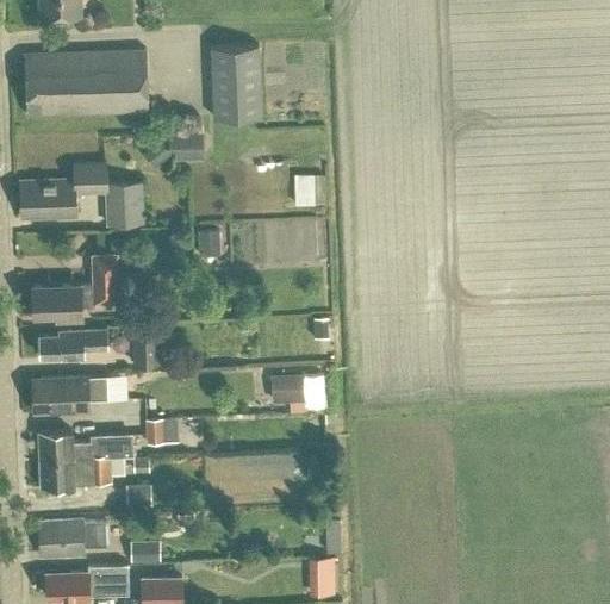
[(80,0),(38,0),(39,20),(81,18),(80,0)]
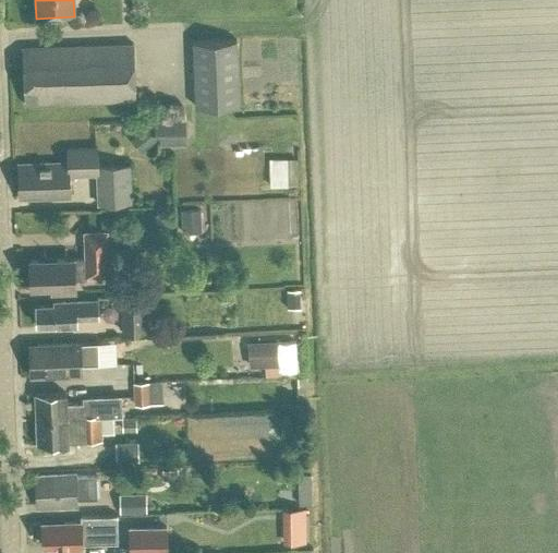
[(193,45),(195,110),(240,109),(238,44),(193,45)]
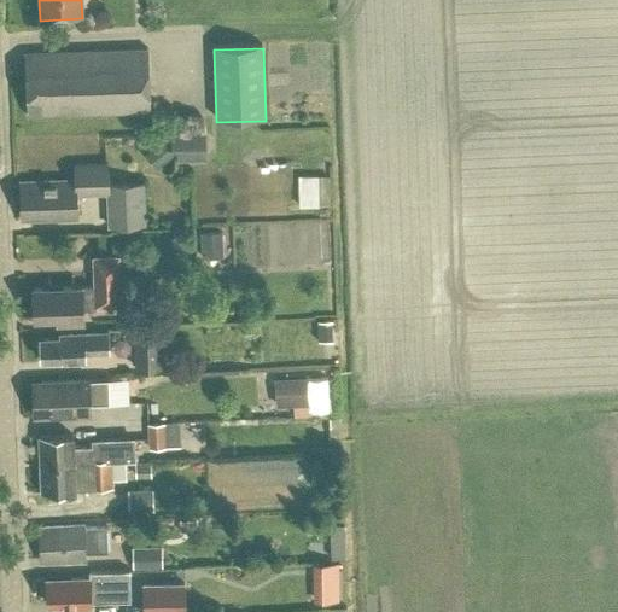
[(25,58),(28,120),(151,115),(147,52),(25,58)]
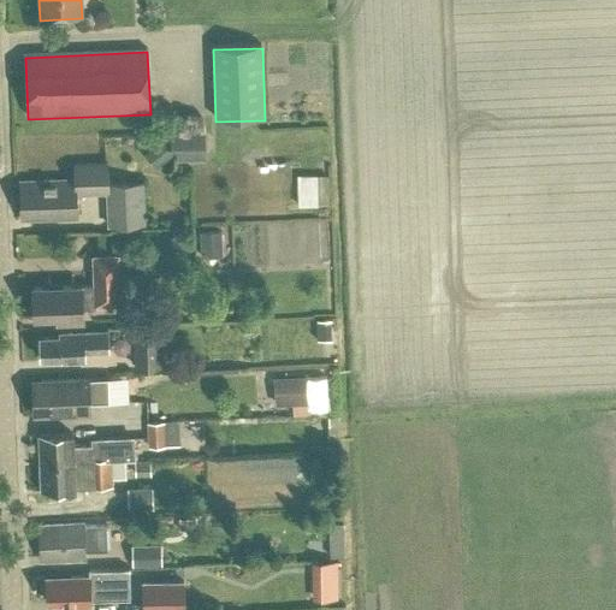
[(176,155),(165,141),(144,158),(157,171),(176,155)]
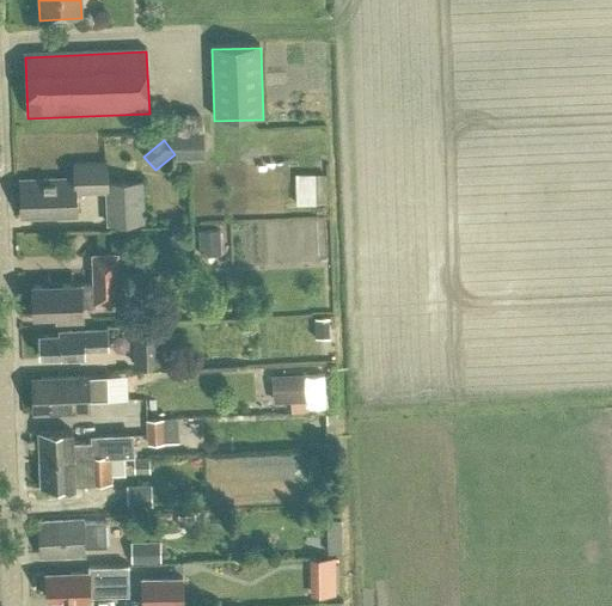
[(19,221),(78,219),(77,195),(106,194),(108,227),(144,226),(142,183),(106,184),(105,164),(74,165),(74,177),(18,179),(19,221)]
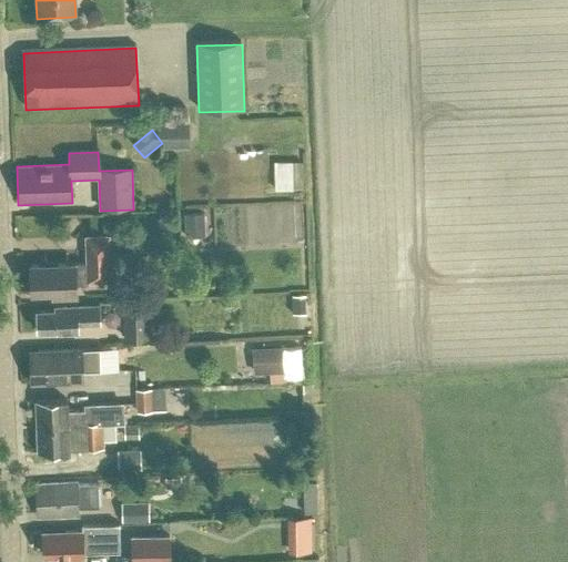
[(269,191),(298,191),(298,164),(270,163),(269,191)]
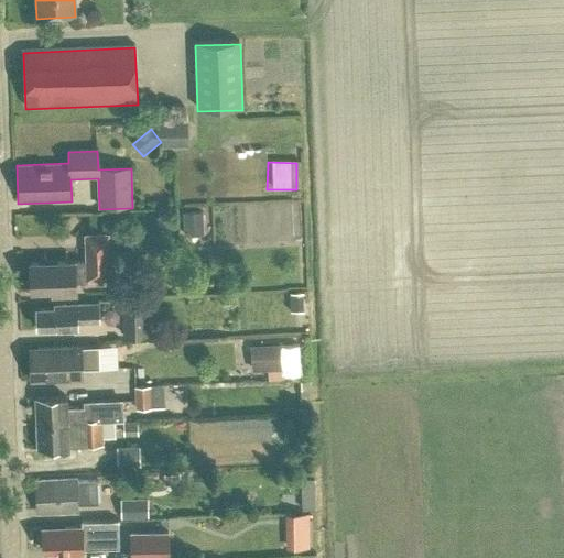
[(179,215),(180,238),(198,237),(197,215),(179,215)]
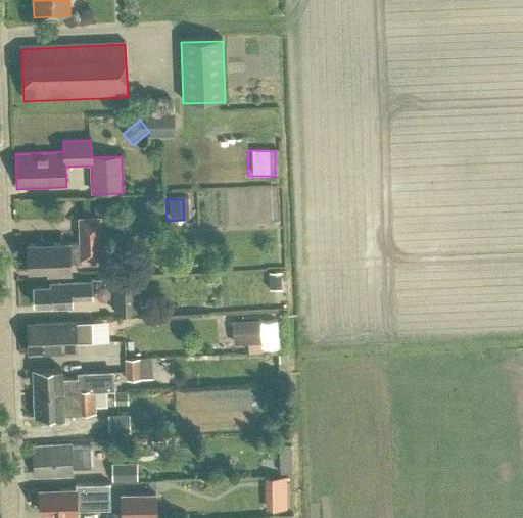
[(101,218),(78,219),(79,246),(27,247),(28,264),(32,264),(33,273),(48,273),(48,276),(68,276),(68,266),(80,266),(80,262),(102,262),(101,218)]
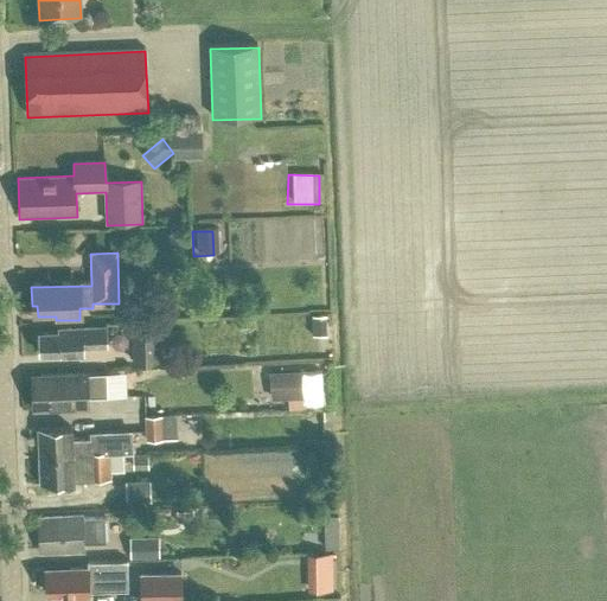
[(167,363),(167,326),(158,326),(158,324),(132,325),(132,365),(159,364),(159,363),(167,363)]
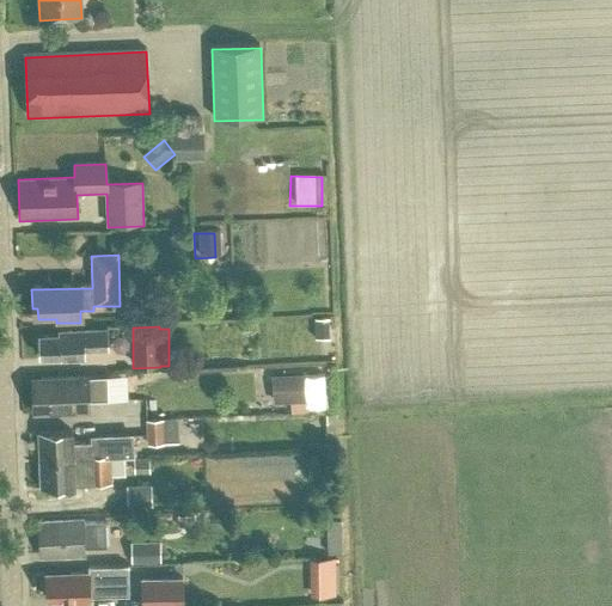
[(56,337),(40,337),(40,342),(35,346),(35,352),(41,356),(41,360),(65,359),(68,361),(84,361),(84,354),(106,353),(106,334),(56,335),(56,337)]
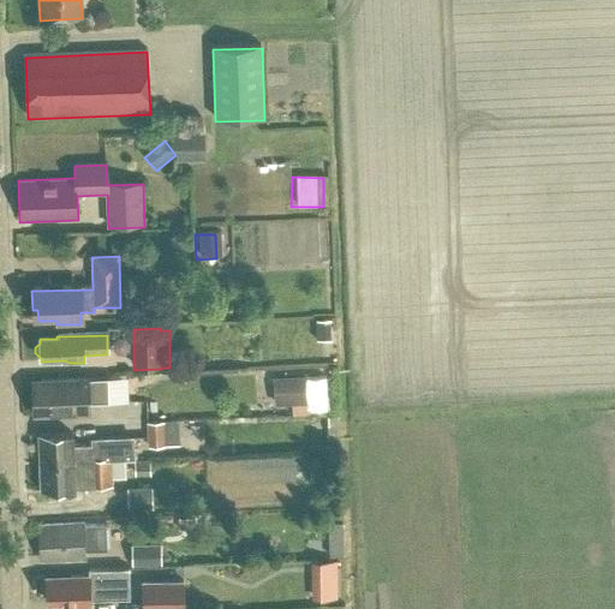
[(304,406),(302,377),(266,380),(267,409),(304,406)]
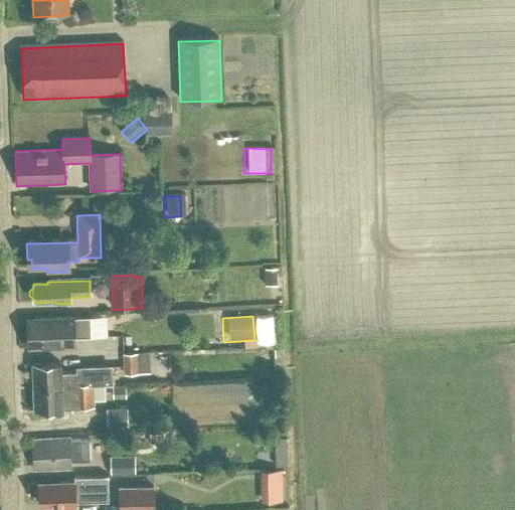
[(91,318),(27,321),(28,350),(74,348),(74,339),(91,338),(91,318)]
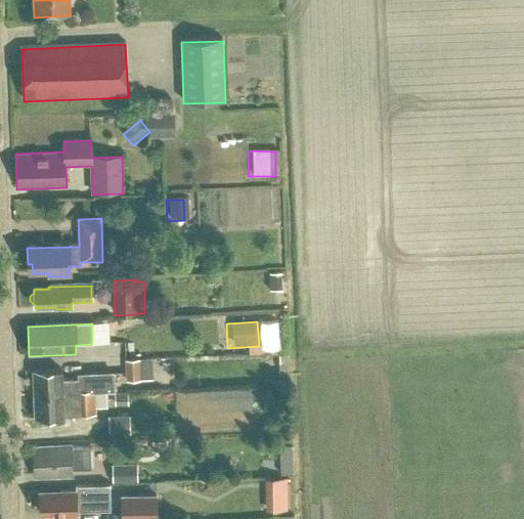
[(151,359),(138,359),(138,361),(125,362),(126,383),(153,381),(151,359)]
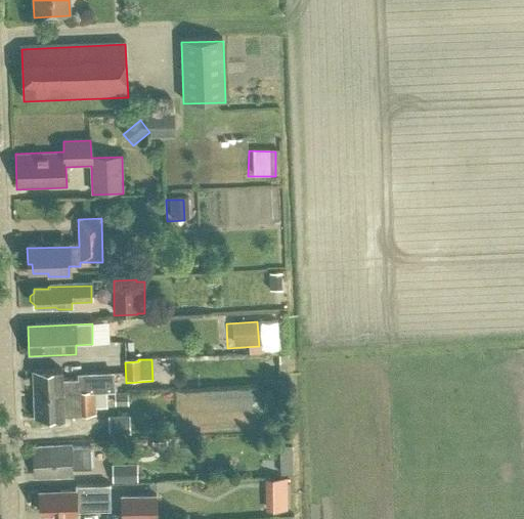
[(79,380),(61,381),(61,373),(33,374),(34,399),(107,396),(107,393),(95,393),(115,392),(114,374),(79,375),(79,380)]
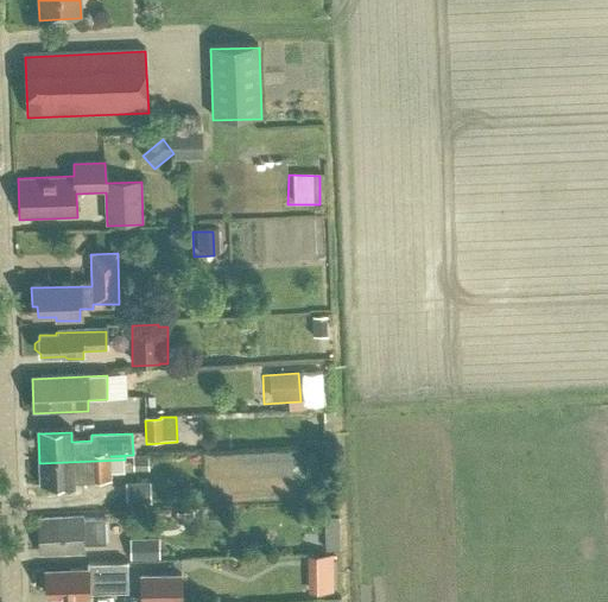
[(112,483),(112,475),(125,474),(125,460),(39,463),(39,487),(73,487),(73,485),(112,483)]
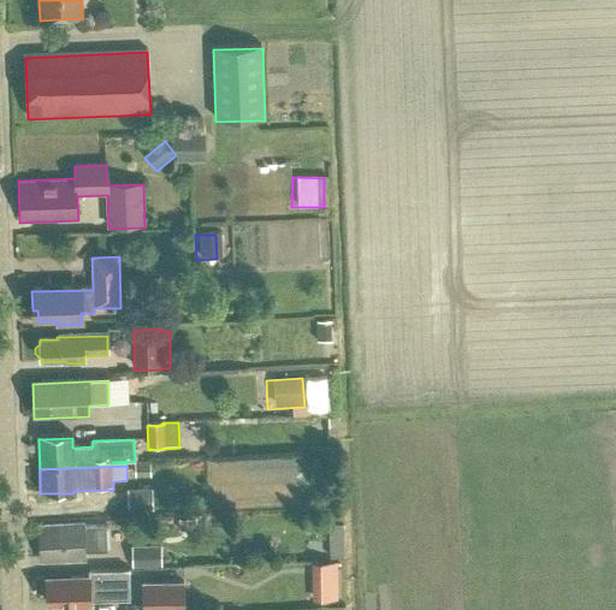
[(154,510),(154,490),(129,491),(130,511),(154,510)]
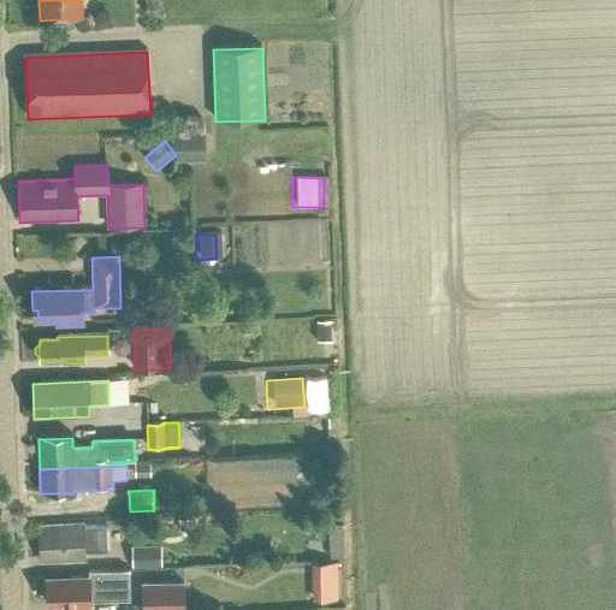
[(325,560),(342,560),(341,525),(324,526),(325,560)]
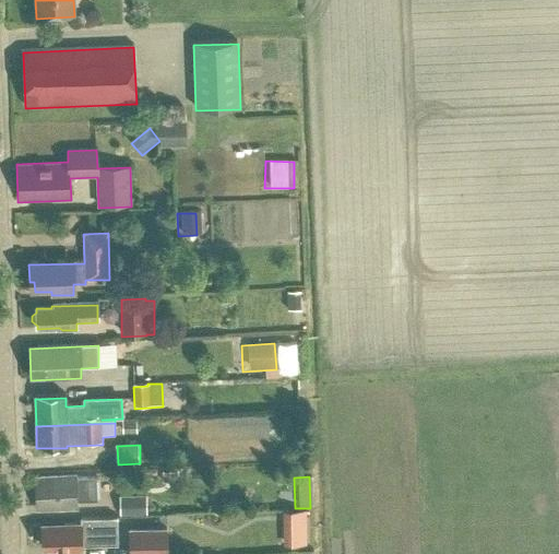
[(96,479),(38,480),(38,485),(34,485),(35,505),(43,505),(43,513),(75,513),(75,503),(97,502),(96,479)]
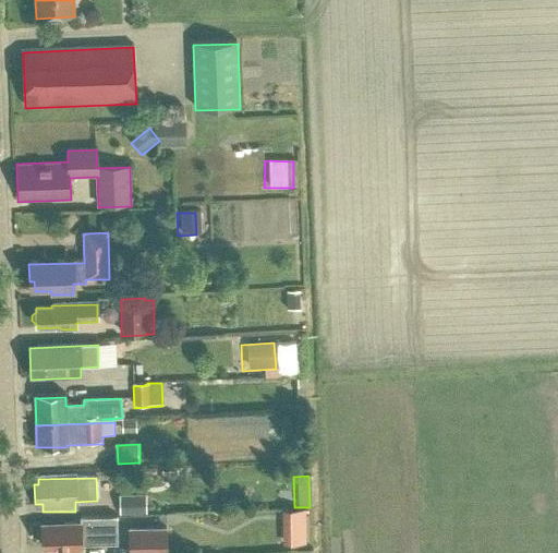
[(118,497),(118,516),(145,516),(144,496),(118,497)]
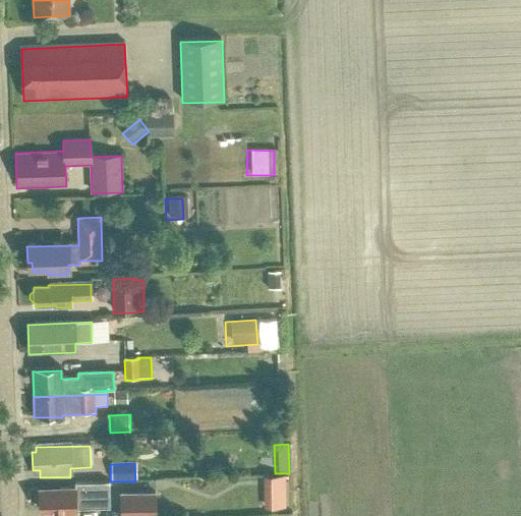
[(262,477),(264,510),(283,509),(281,476),(262,477)]
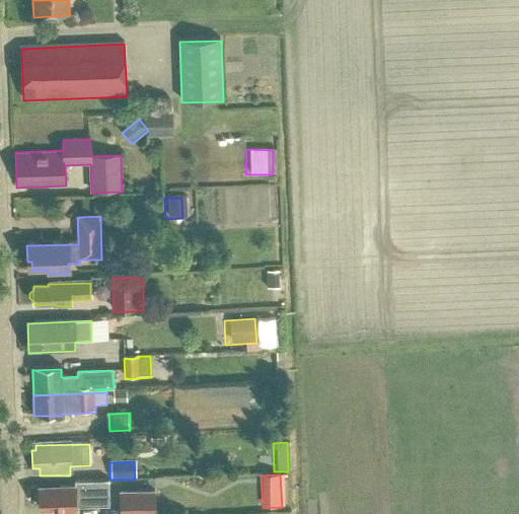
[(38,492),(39,510),(54,510),(54,513),(76,513),(76,509),(80,509),(80,507),(92,507),(91,500),(107,499),(107,483),(74,484),(74,489),(59,489),(59,492),(38,492)]
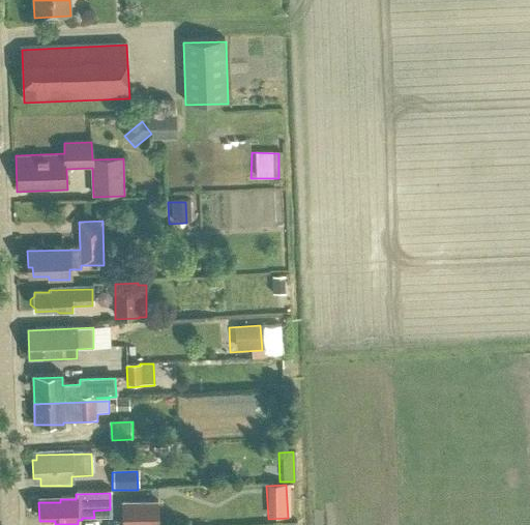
[(120,503),(121,524),(157,524),(157,502),(120,503)]
